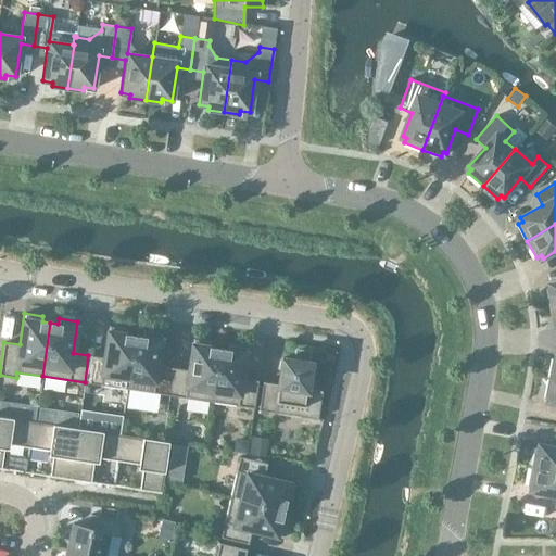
[(127,329),(109,326),(104,357),(88,355),(85,382),(126,389),(135,336),(126,335),(127,329)]
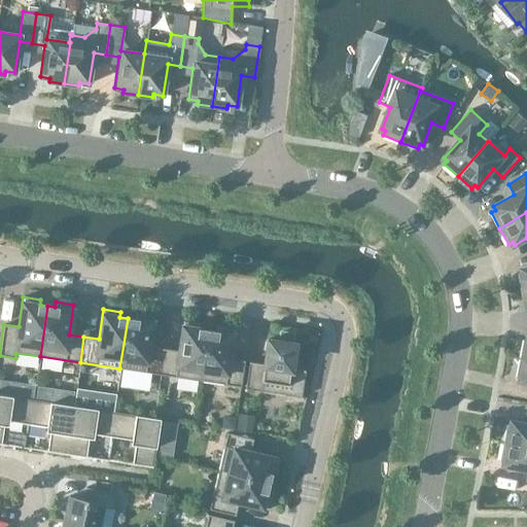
[(119,369),(160,375),(164,349),(149,347),(153,316),(136,314),(135,319),(128,318),(119,369)]
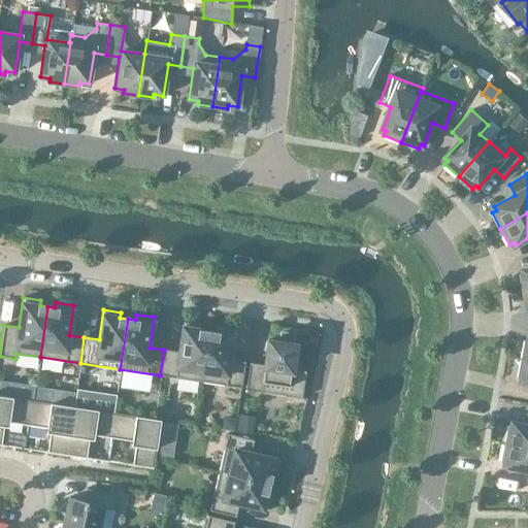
[(200,329),(201,324),(184,322),(178,352),(164,350),(160,375),(200,382),(208,331),(200,329)]
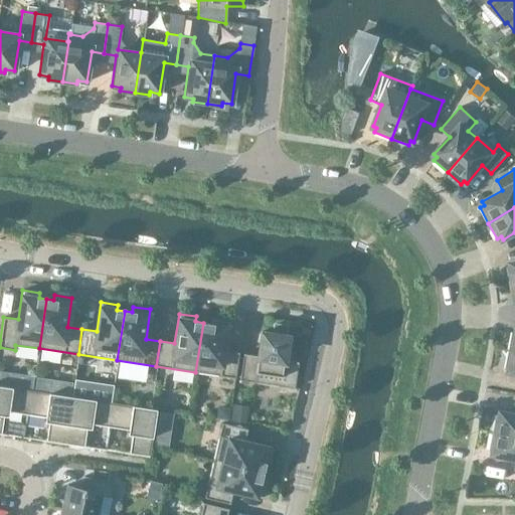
[(210,324),(203,323),(195,372),(234,377),(238,352),(224,350),(228,321),(211,319),(210,324)]
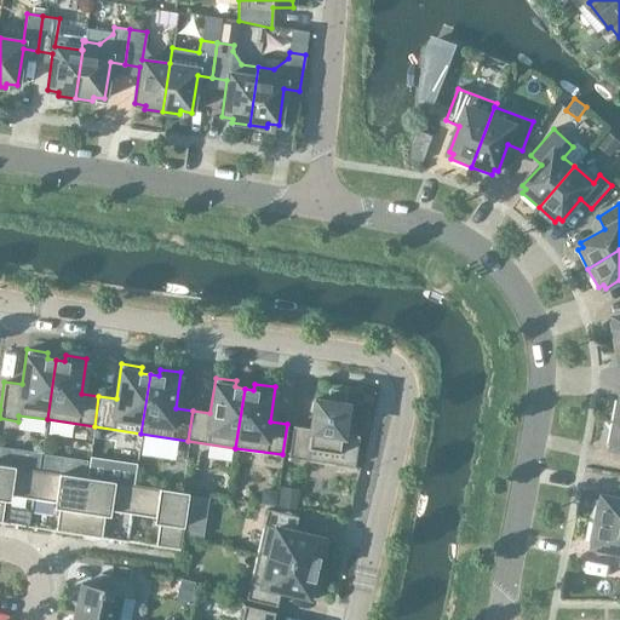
[(310,429),(293,425),(288,458),(354,468),(359,436),(342,432),(345,405),(343,403),(345,394),(329,391),(327,401),(315,400),(310,429)]
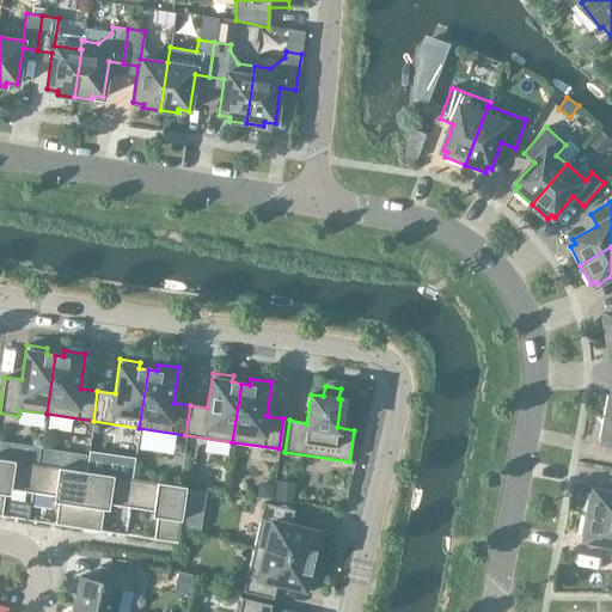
[(611,417),(604,416),(600,438),(606,438),(605,442),(611,444),(611,417)]
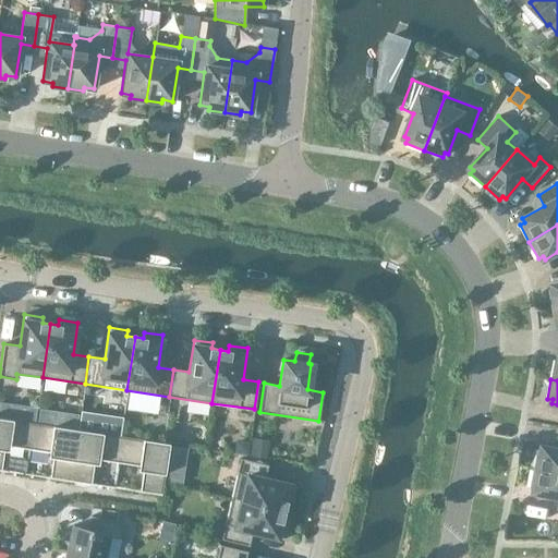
[(33,423),(0,417),(0,470),(0,471),(3,449),(8,446),(28,449),(33,423)]
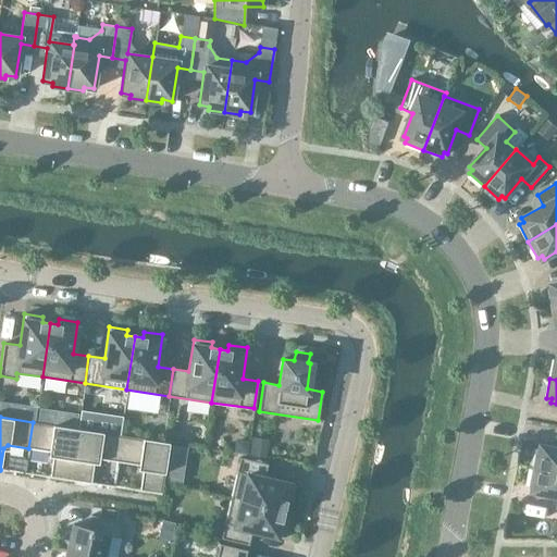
[(50,478),(70,481),(77,430),(33,422),(28,448),(50,452),(53,456),(50,478)]
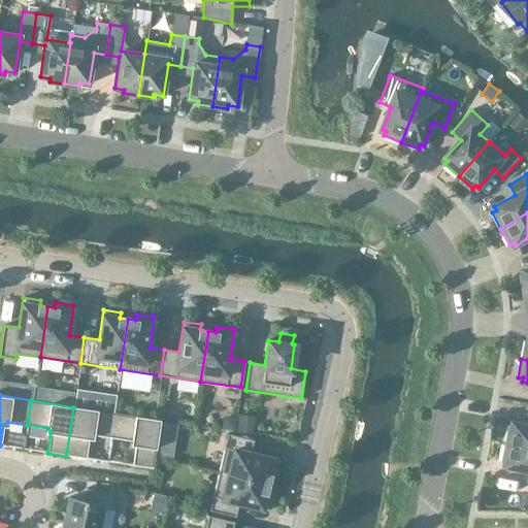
[(93,434),(112,437),(116,414),(73,407),(66,456),(86,458),(89,437),(93,434)]
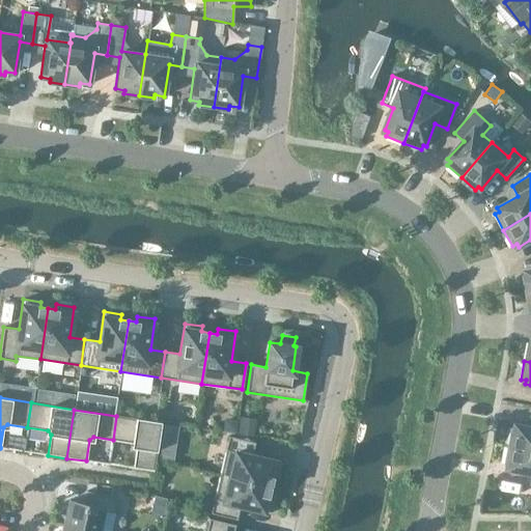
[(133,443),(136,447),(133,468),(154,471),(161,422),(116,416),(113,440),(133,443)]
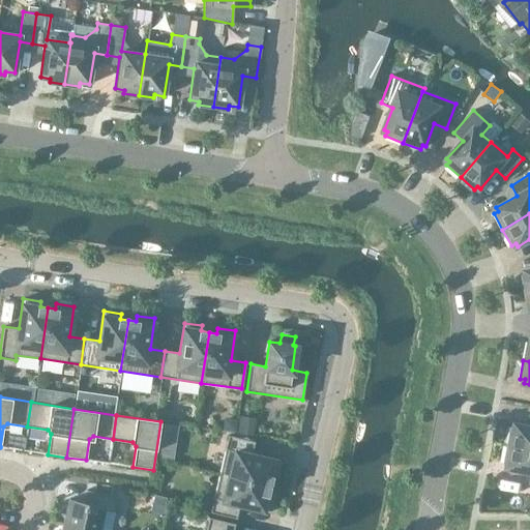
[(510,427),(507,444),(529,448),(529,425),(517,423),(516,428),(510,427)]
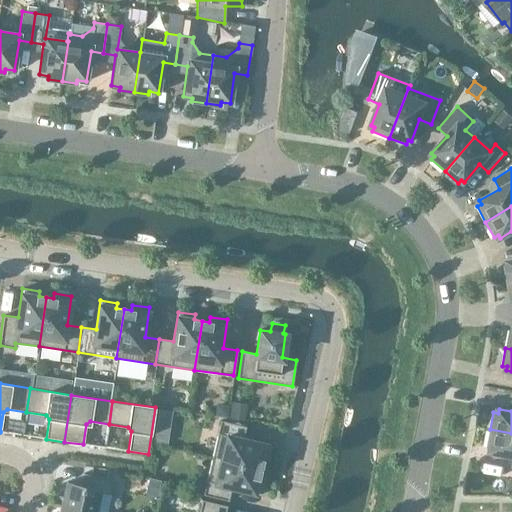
[(220,421),(212,458),(260,469),(262,462),(267,463),(271,446),(242,439),(245,426),(220,421)]
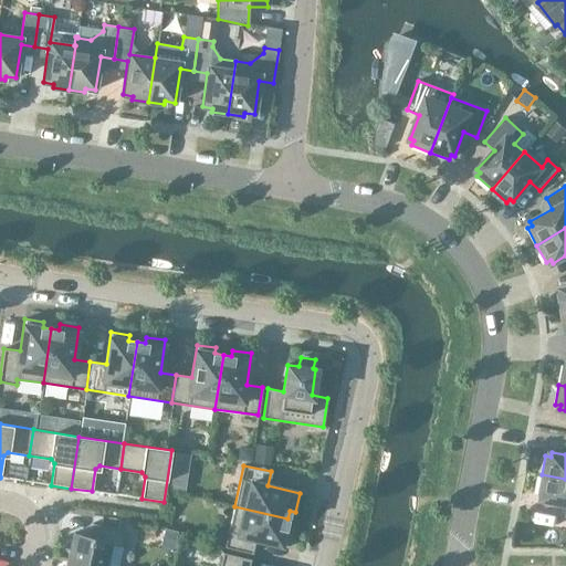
[(537,494),(543,495),(542,500),(565,503),(565,511),(565,517),(565,516),(565,479),(542,474),(537,494)]
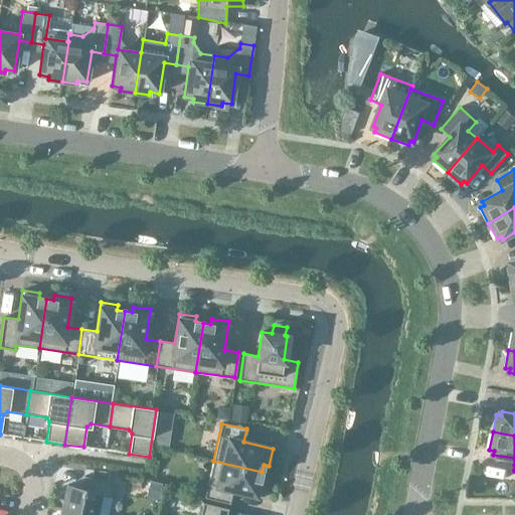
[(169,440),(153,438),(152,444),(168,447),(169,440)]
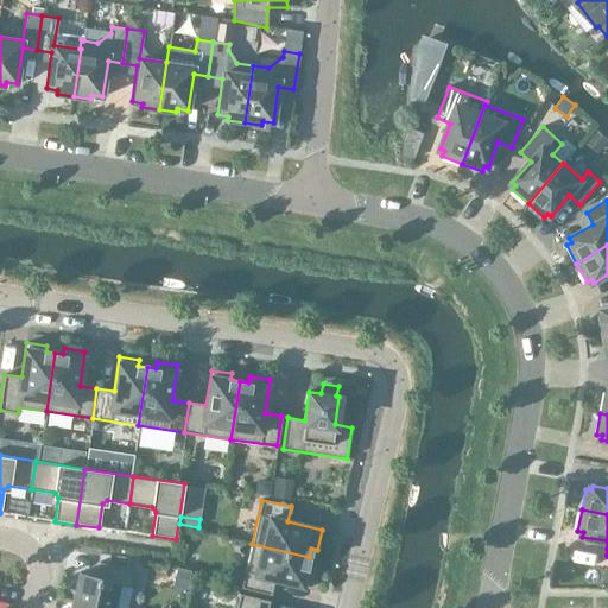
[(312,568),(306,565),(309,557),(252,544),(241,588),(271,595),(274,580),(308,588),(312,568)]
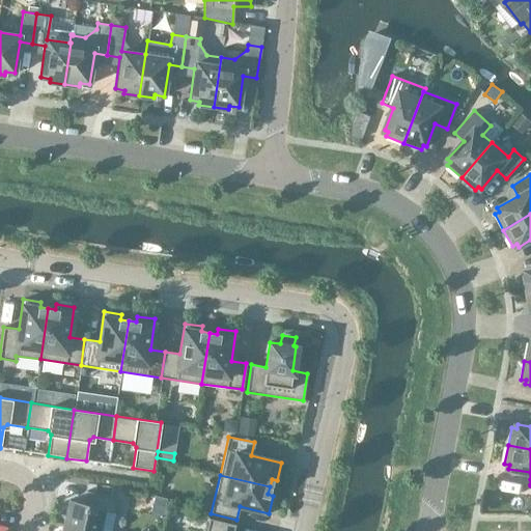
[(83,530),(98,530),(103,510),(113,512),(116,498),(86,491),(83,504),(67,501),(62,526),(83,530)]
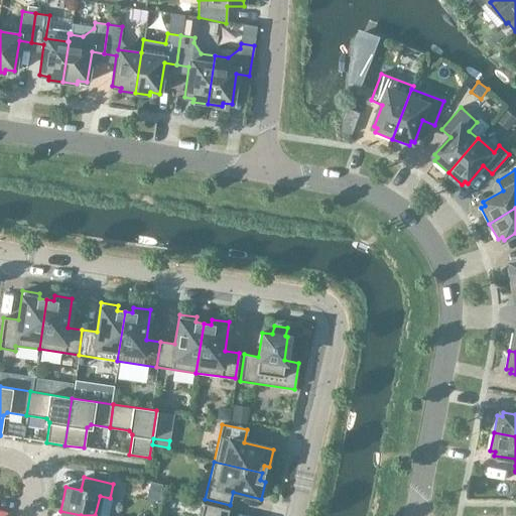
[(227,515),(229,510),(204,504),(200,515),(227,515)]
